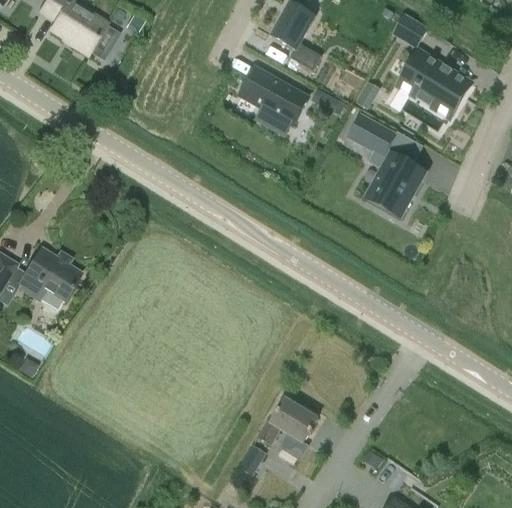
[(88,53),(106,22),(70,0),(47,0),(41,9),(57,19),(52,28),(64,36),(63,38),(88,53)]
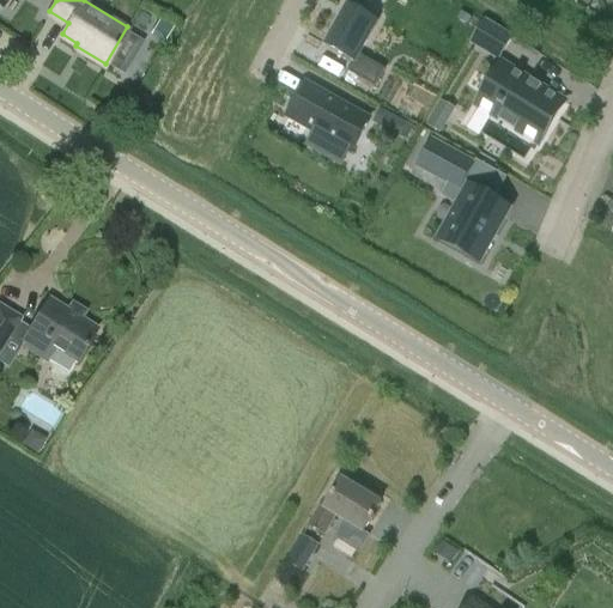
[(341,5),(322,41),(352,56),(345,72),(372,86),(382,67),(354,53),(371,20),(341,5)]
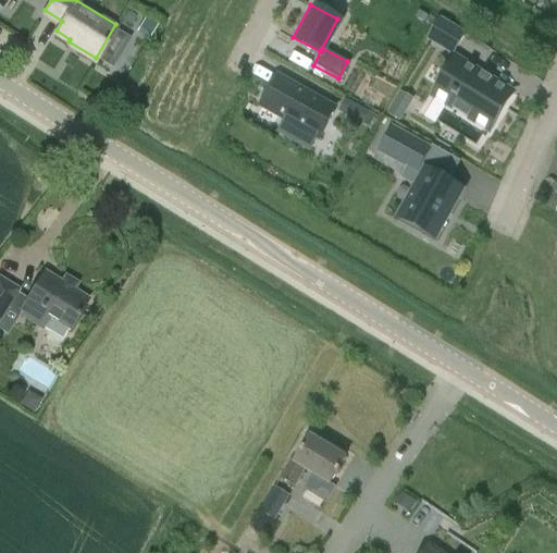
[(419,7),(416,13),(424,19),(428,12),(419,7)]
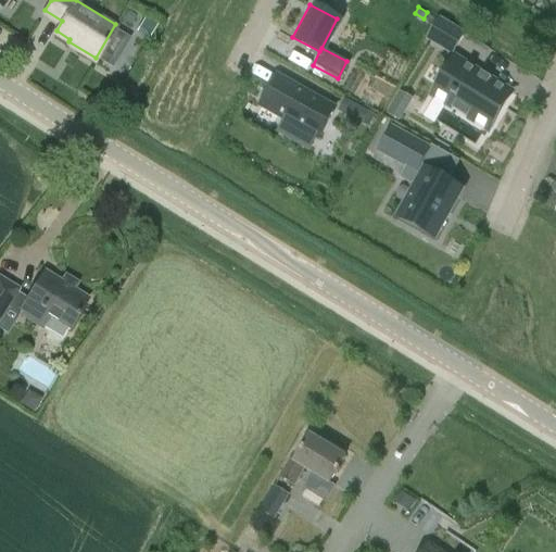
[(465,30),(440,15),(428,36),(452,51),(465,30)]
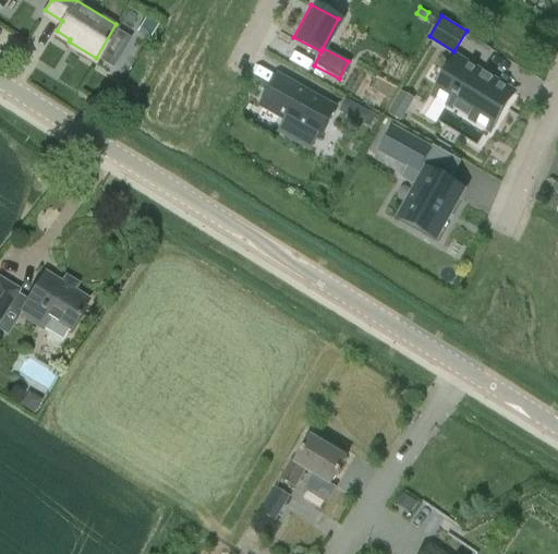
[(133,34),(144,41),(154,27),(142,20),(133,34)]
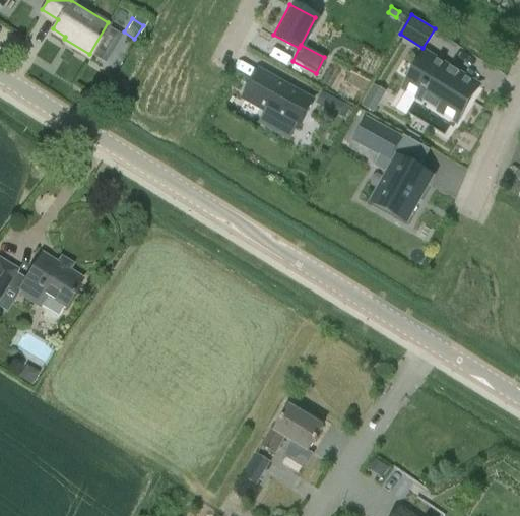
[(461,111),(478,83),(427,52),(410,79),(431,91),(428,95),(440,103),(442,99),(461,111)]
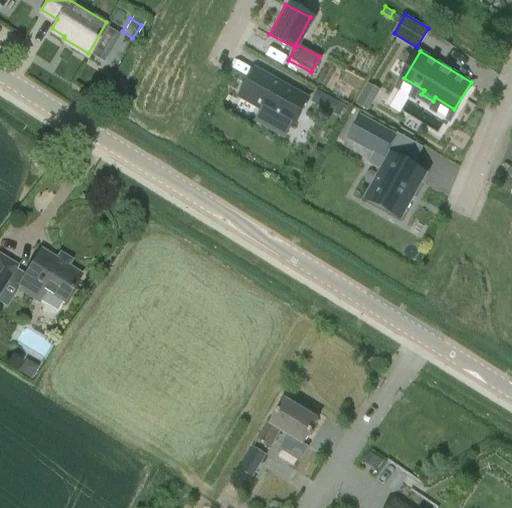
[(306,92),(253,65),(239,91),(262,104),(256,116),(268,123),(275,110),(292,119),(306,92)]
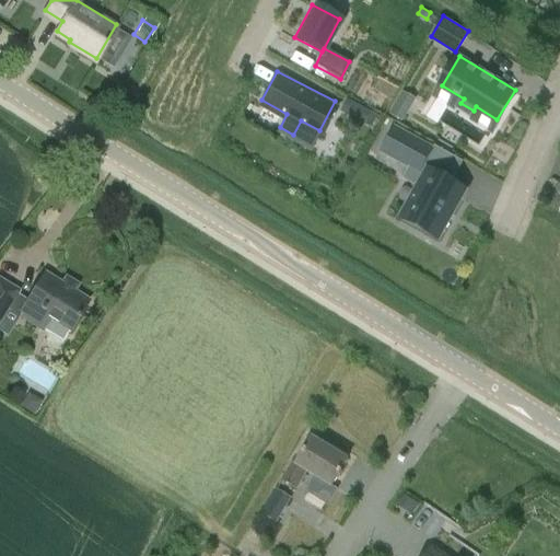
[(357,93),(365,77),(356,71),(347,88),(357,93)]
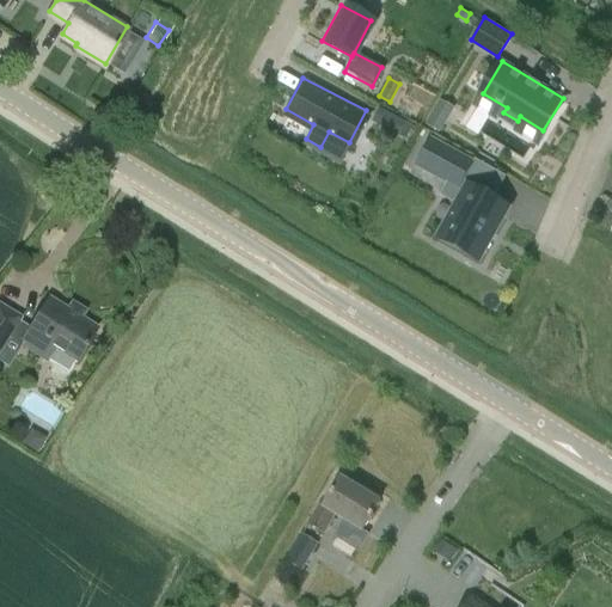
[(381,105),(374,118),(405,135),(412,122),(381,105)]
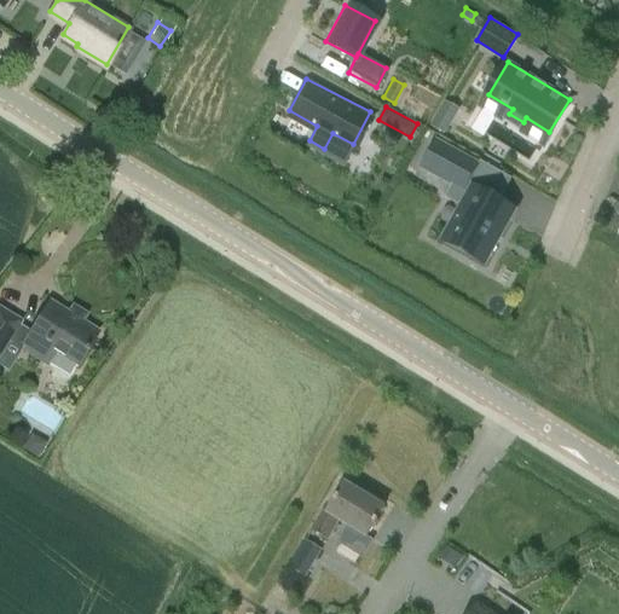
[(451,117),(439,110),(431,123),(444,131),(451,117)]
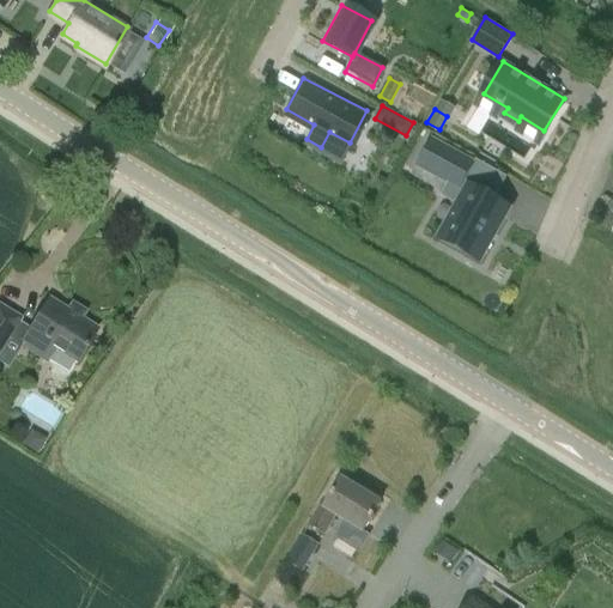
[(439,237),(479,259),(508,206),(462,180),(473,160),(432,138),(418,163),(449,180),(443,193),(460,202),(439,237)]
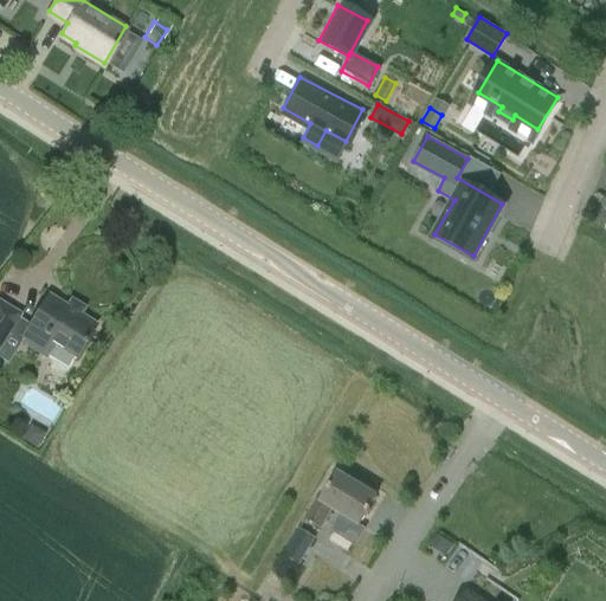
[(384,148),(379,156),(389,161),(394,154),(384,148)]
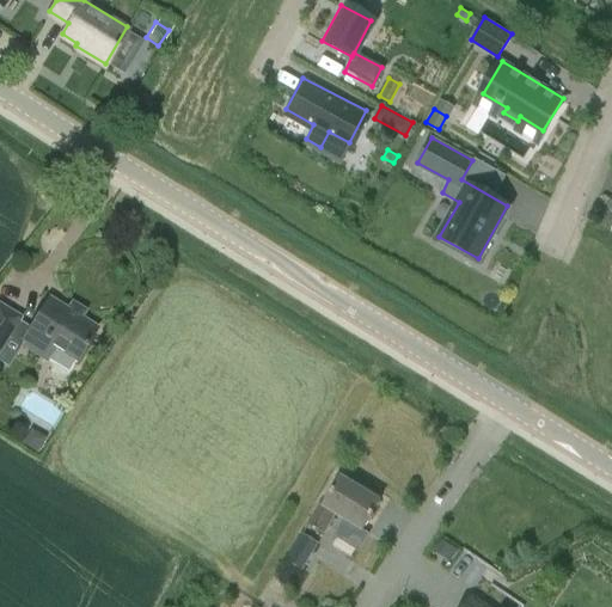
[(374,181),(381,184),(386,177),(379,173),(374,181)]
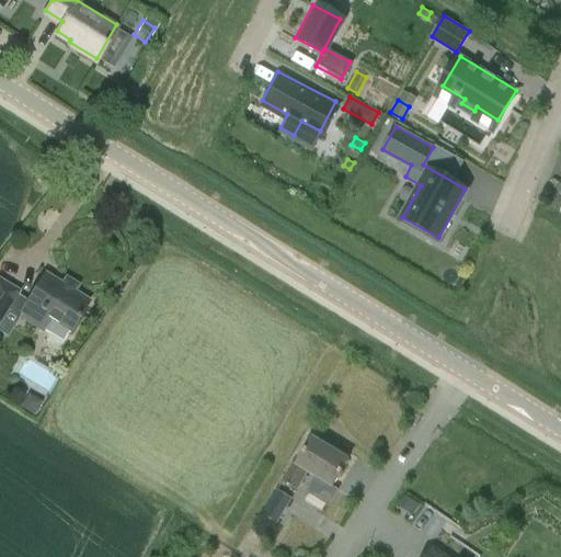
[(61,340),(69,328),(70,329),(89,298),(44,271),(29,297),(19,292),(22,288),(0,274),(0,319),(8,307),(61,340)]
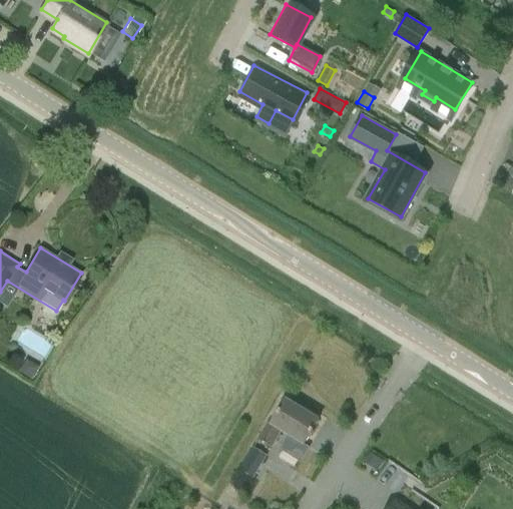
[(39,366),(32,362),(23,364),(19,371),(32,378),(39,366)]
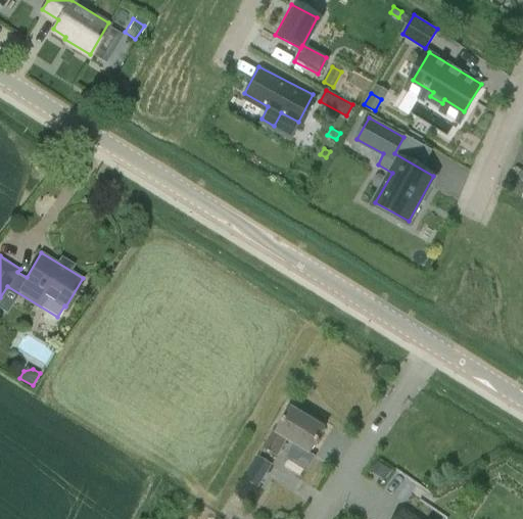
[(264,445),(278,454),(287,437),(310,451),(324,426),(291,407),(277,431),(273,429),(264,445)]
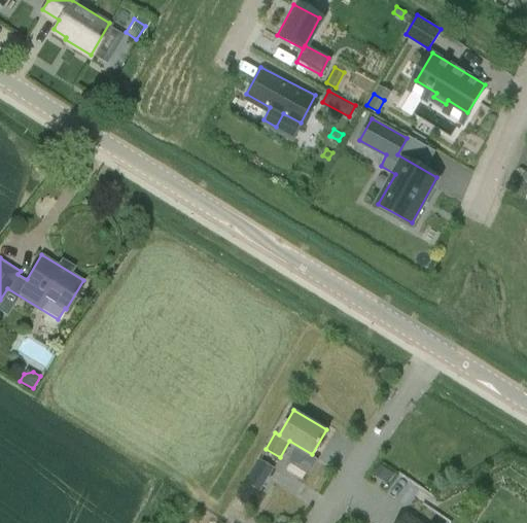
[(376,473),(389,481),(395,472),(382,462),(376,473)]
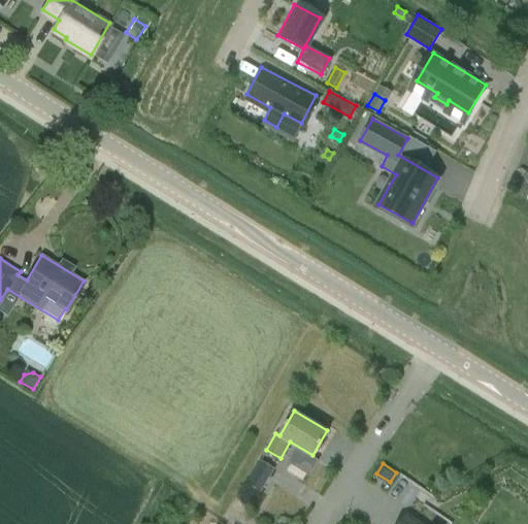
[(266,477),(254,469),(246,481),(259,488),(266,477)]
